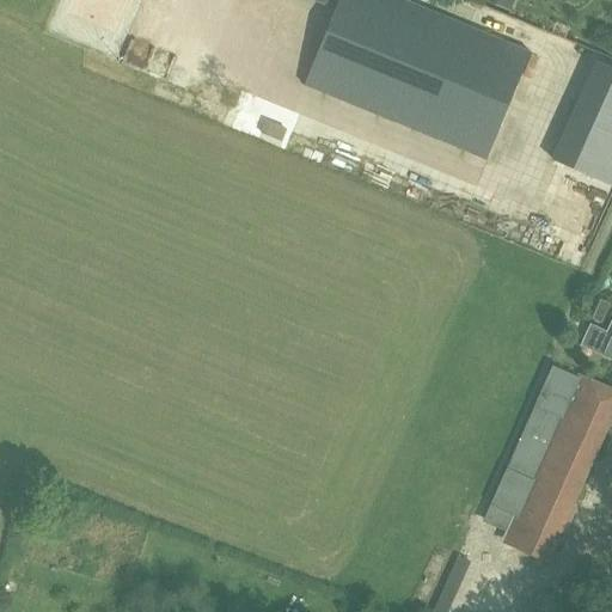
[(313,0),(337,10),(305,86),(488,161),(532,54),(401,0),(313,0)]
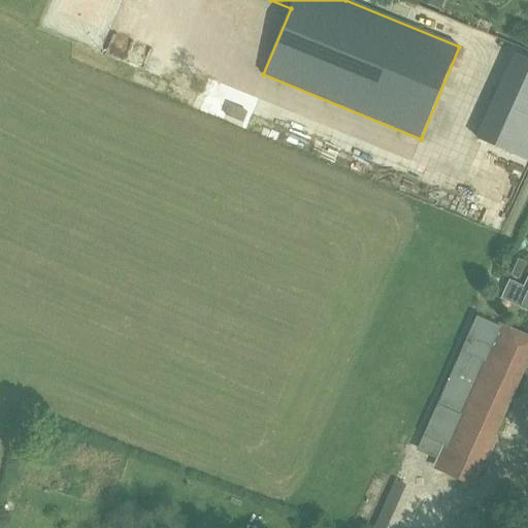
[(444,0),(419,0),(419,2),(440,10),(444,0)]
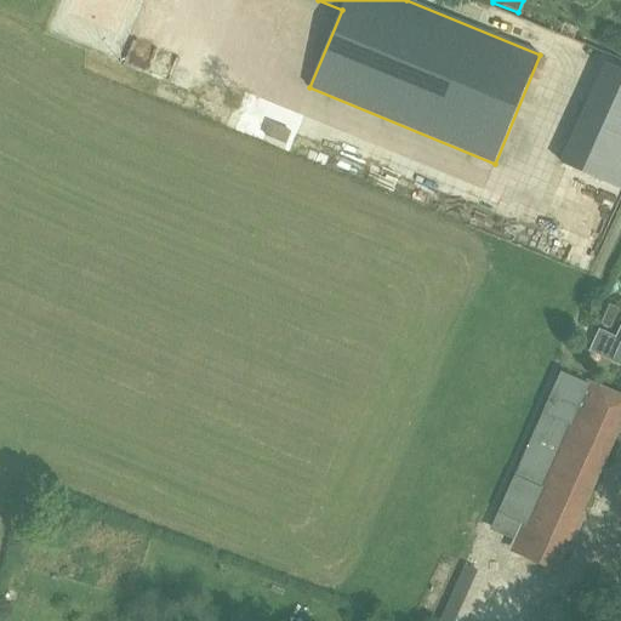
[(204,81),(211,66),(195,58),(188,74),(204,81)]
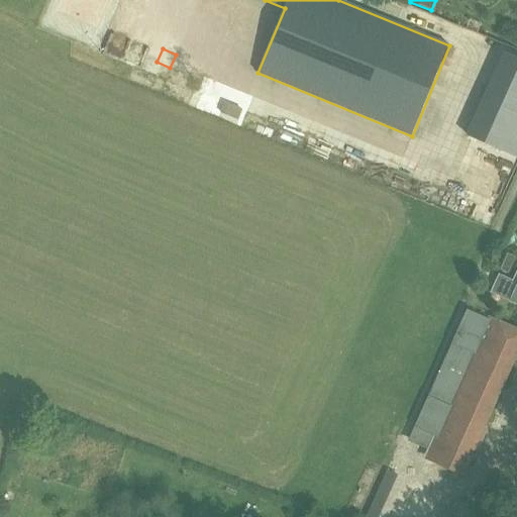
[(516,59),(487,125),(516,138),(516,59)]
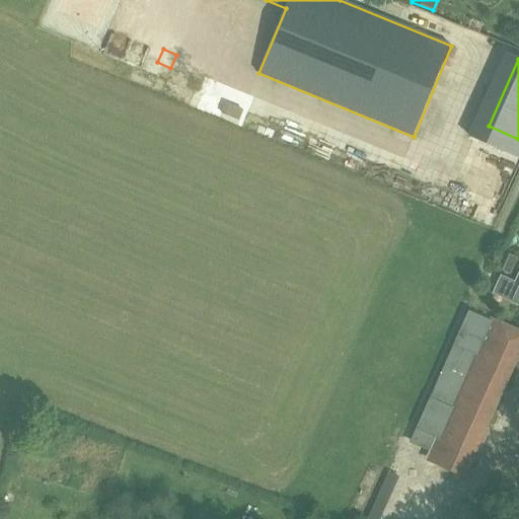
[(513,269),(517,258),(509,255),(502,271),(510,275),(513,269)]
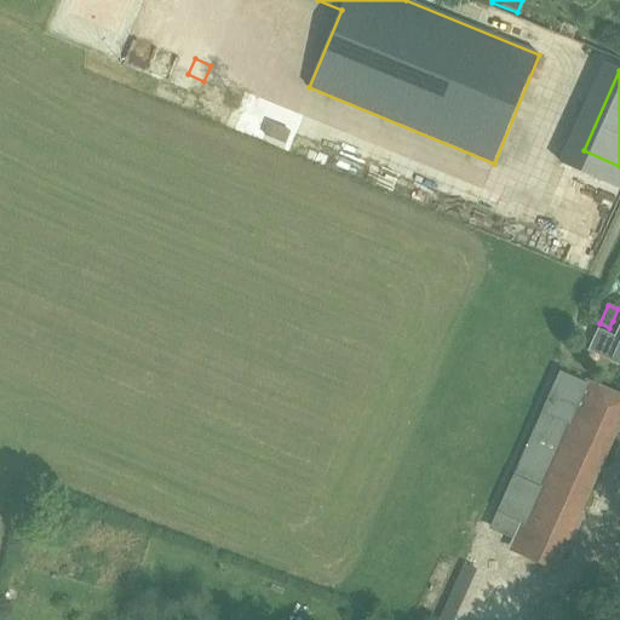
[(619,325),(614,338),(598,331),(589,352),(619,366),(619,325)]
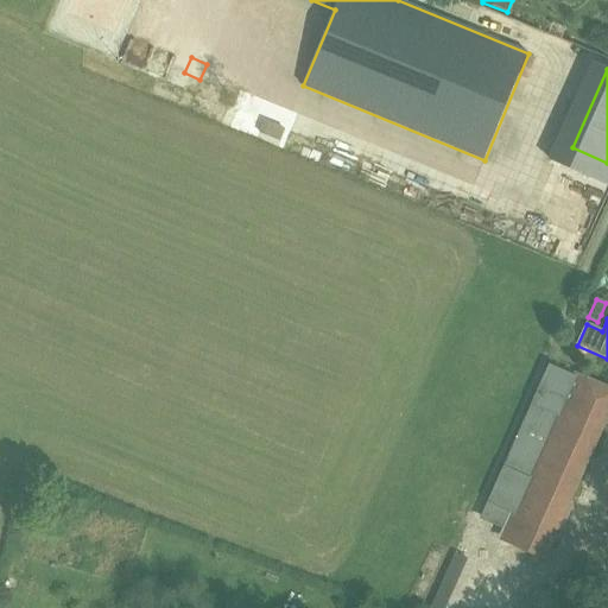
[(607,391),(549,365),(481,517),(506,527),(500,539),(542,557),(546,546),(551,537),(556,539),(570,507),(565,505),(607,407),(607,391)]
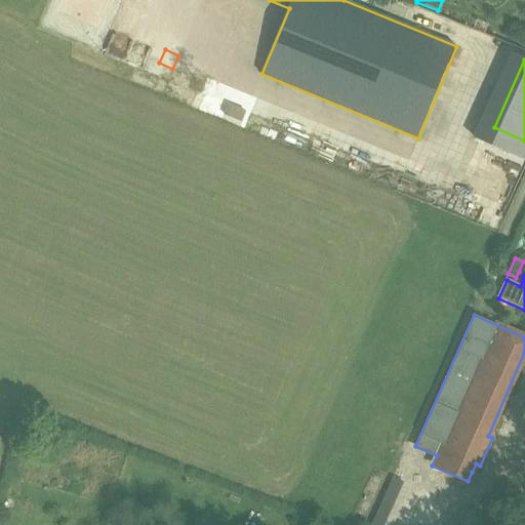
[(371,524),(385,524),(403,483),(394,478),(371,524)]
